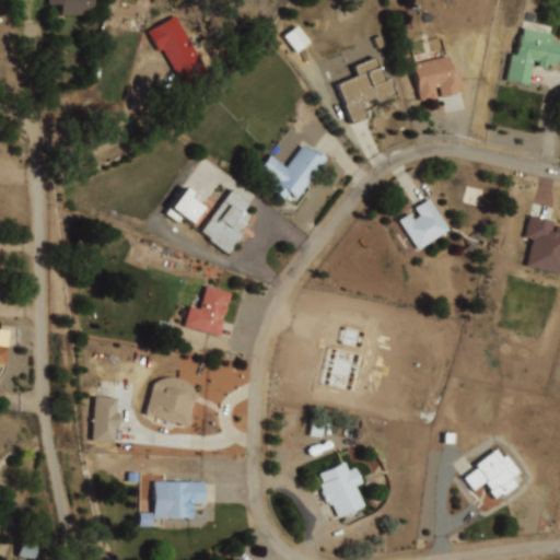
[(93,0),(93,15),(61,15),(61,6),(48,6),(48,0),(93,0)]
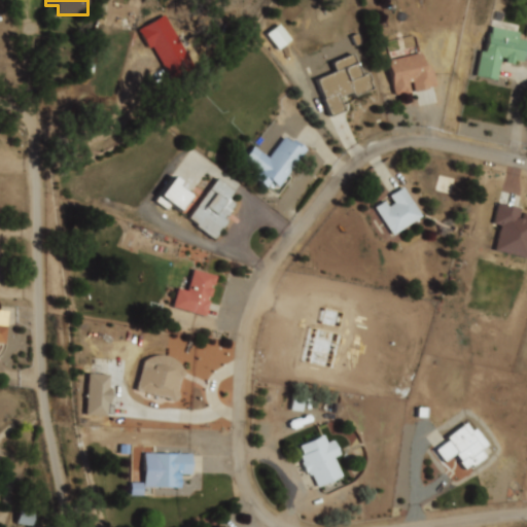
[(139,31),(165,15),(196,67),(173,80),(153,47),(149,49),(139,31)]
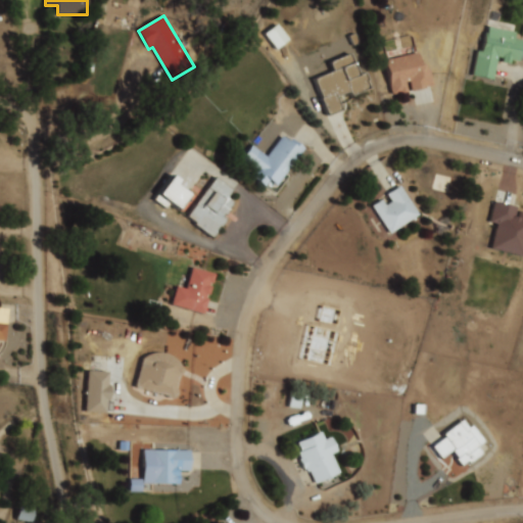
[(489,28),(516,34),(515,39),(522,40),(522,49),(520,62),(510,60),(509,64),(502,63),(503,58),(498,57),(493,80),(474,75),(479,50),(482,51),(487,33),(488,34),(489,28)]
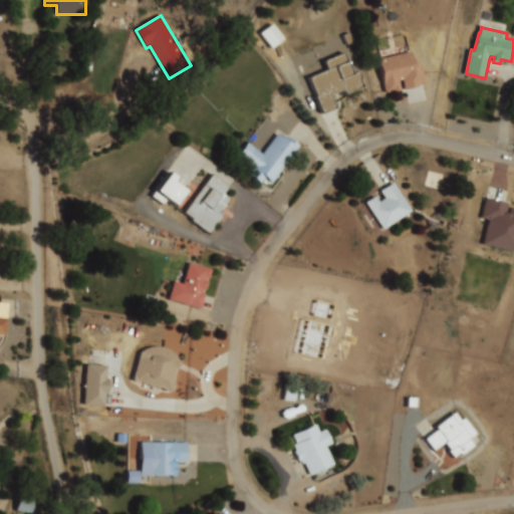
[(378,63),(381,59),(411,52),(414,65),(418,64),(420,69),(423,68),(426,84),(419,86),(420,87),(405,90),(403,80),(400,81),(403,91),(387,94),(378,63)]
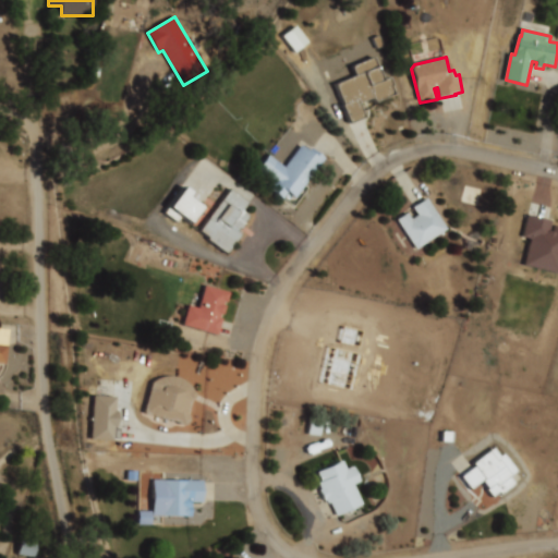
[(352,69),(374,60),(383,82),(389,80),(392,86),(390,87),(393,96),(376,104),(374,98),(360,104),(366,119),(350,125),(341,106),(343,106),(336,86),(355,77),(352,69)]
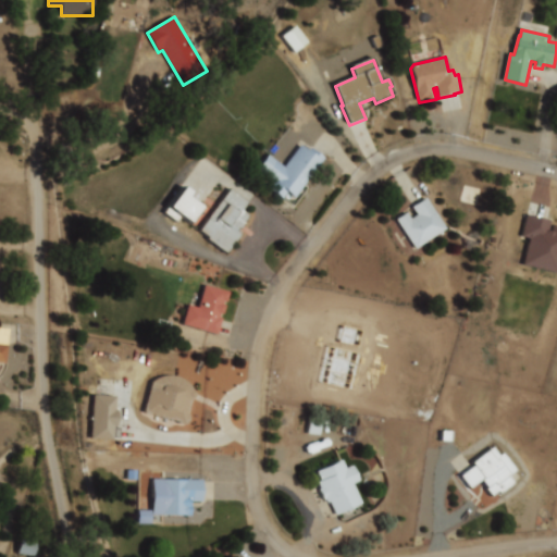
[(311,149),(324,160),(295,200),(286,195),(283,199),(270,189),(276,182),(259,170),(269,156),(285,168),(300,146),(309,152),(311,149)]
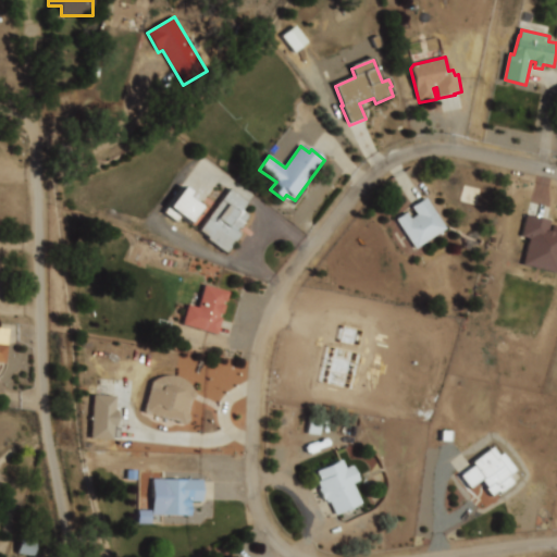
[(163,209),(186,226),(203,203),(182,186),(163,209)]
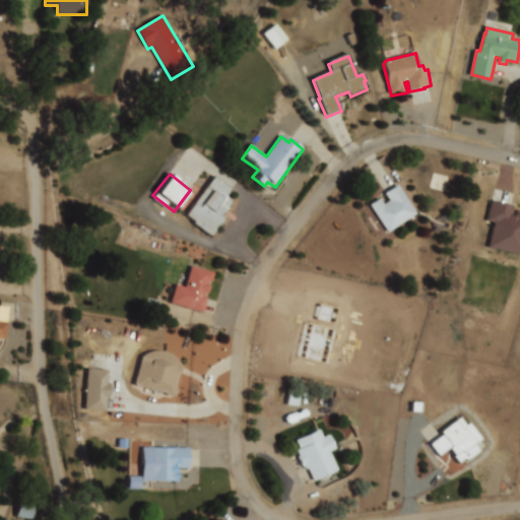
[(187,216),(214,177),(234,190),(229,198),(233,201),(229,207),(226,208),(229,210),(223,215),(222,213),(219,216),(225,219),(222,224),(215,231),(216,232),(213,236),(211,237),(193,224),(195,221),(187,216)]
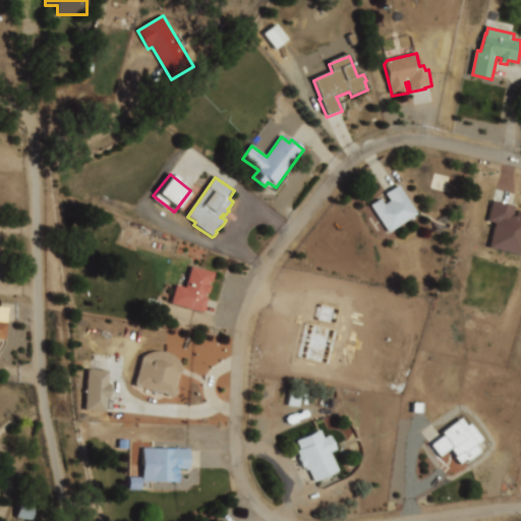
[(387,194),(400,186),(418,215),(389,233),(371,206),(381,198),(385,205),(391,201),(387,194)]
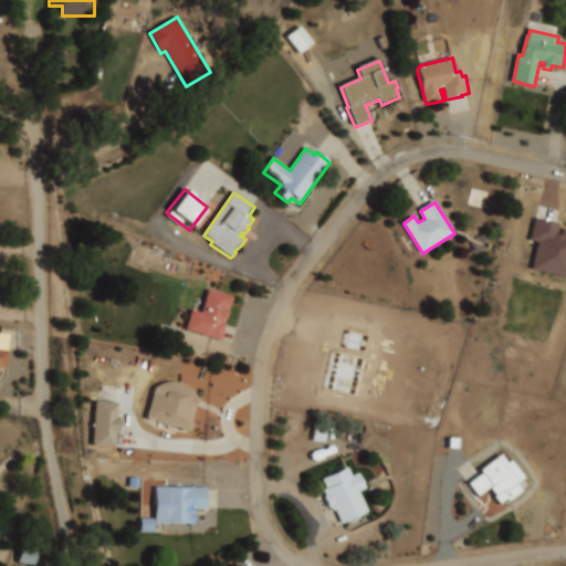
[(536,220),(557,226),(555,236),(561,237),(563,229),(565,229),(565,279),(532,270),(538,242),(531,240),(536,220)]
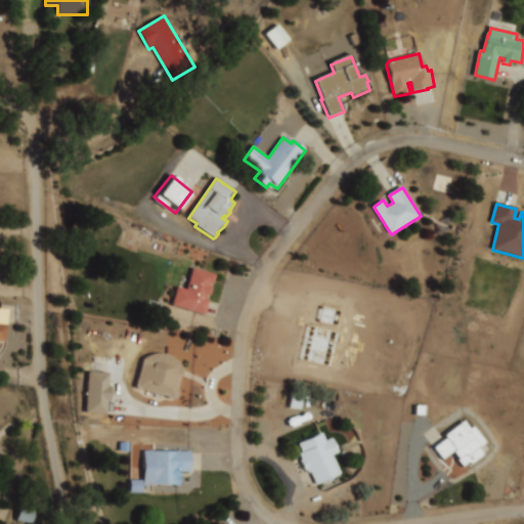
[(170,306),(205,314),(214,272),(190,267),(185,289),(174,286),(170,306)]
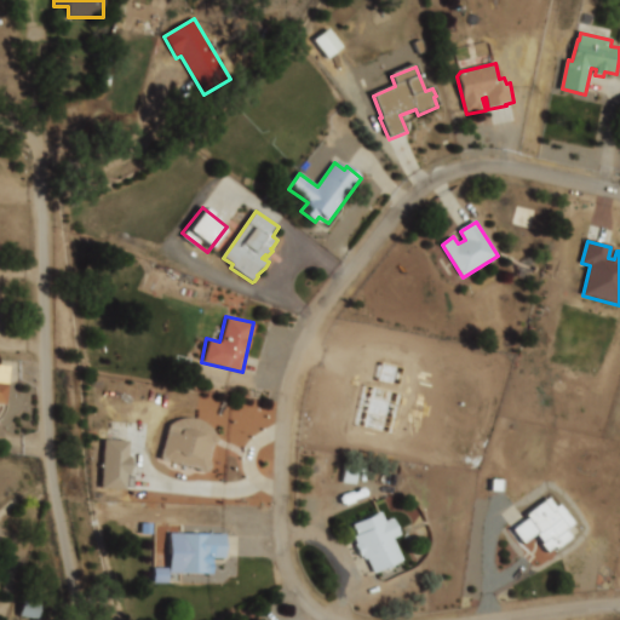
[(170,425),(177,419),(185,417),(194,418),(204,420),(210,426),(216,435),(218,437),(217,441),(213,442),(208,460),(211,464),(211,468),(207,471),(202,472),(199,470),(199,468),(161,458),(170,425)]
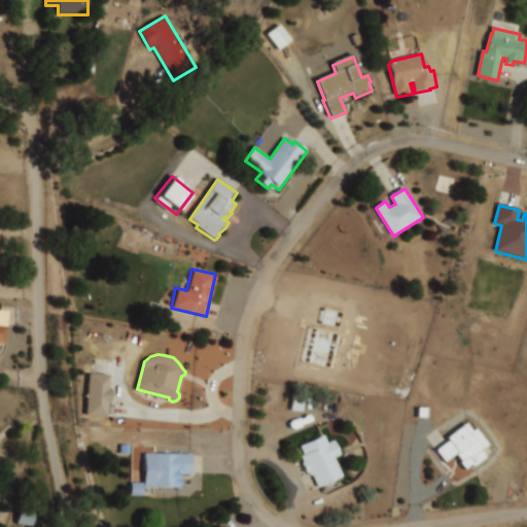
[(84,415),(108,416),(110,374),(86,374),(84,415)]
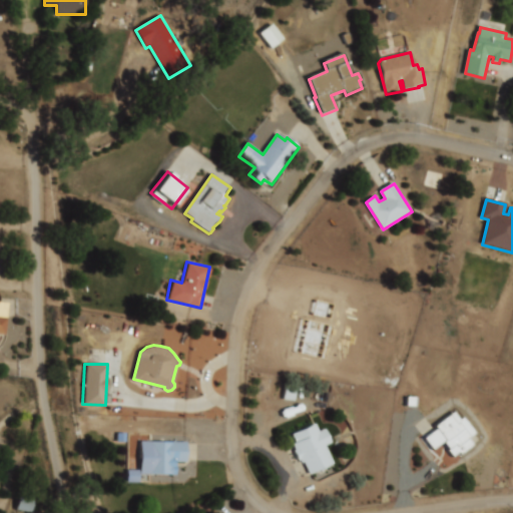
[(463,416),(481,440),(461,455),(459,451),(453,456),(448,450),(449,449),(444,441),(433,450),(423,437),(435,428),(433,425),(454,410),(460,418),(463,416)]
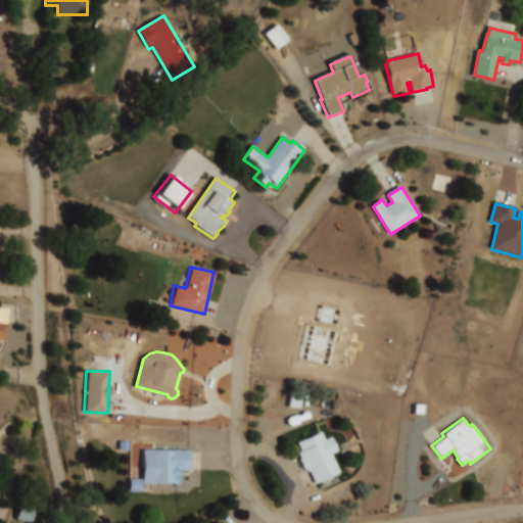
[(298,441),(323,431),(326,439),(333,436),(339,452),(332,454),(339,471),(317,480),(312,468),(308,469),(307,466),(304,467),(300,459),(301,458),(299,453),(302,450),(298,441)]
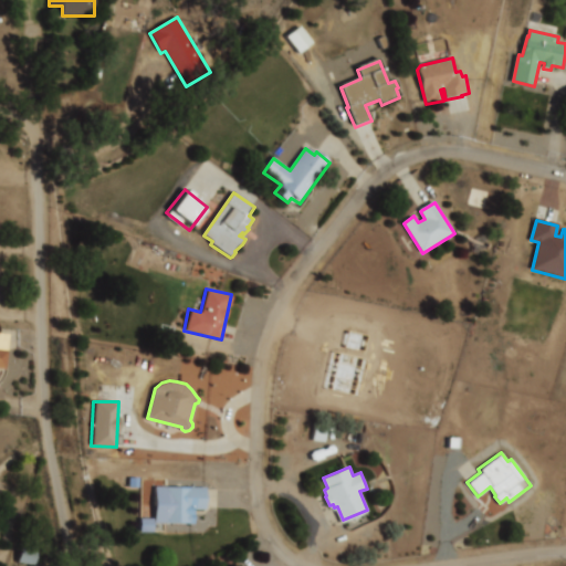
[(155,486),(206,488),(206,510),(195,510),(194,524),(154,523),(155,486)]
